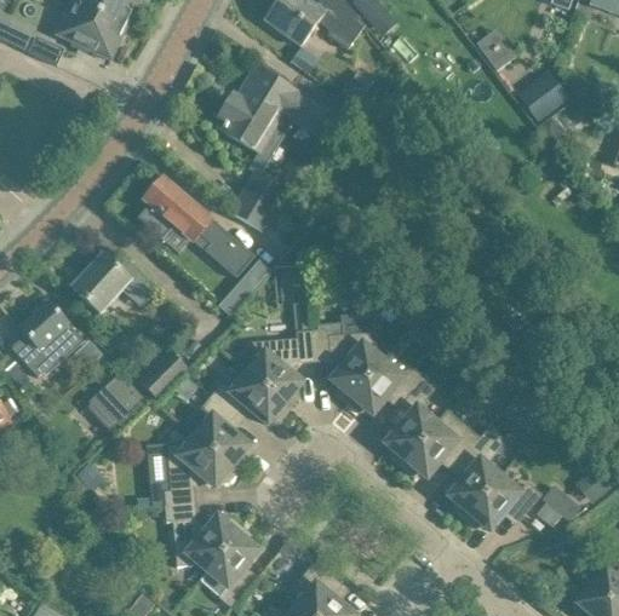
[(126,24),(74,0),(70,0),(76,3),(67,22),(62,19),(55,34),(109,59),(126,24)]
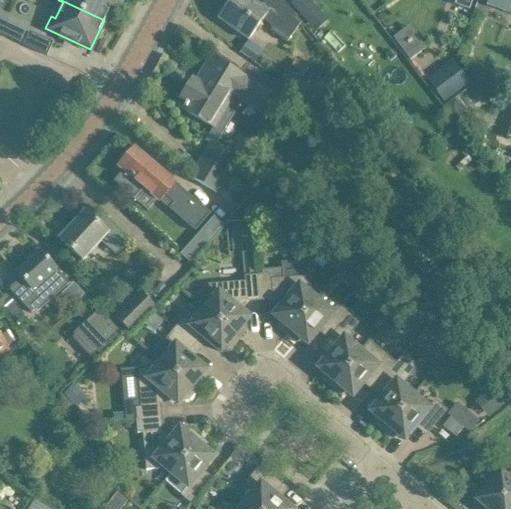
[(104,20),(113,0),(64,0),(61,0),(104,20)]
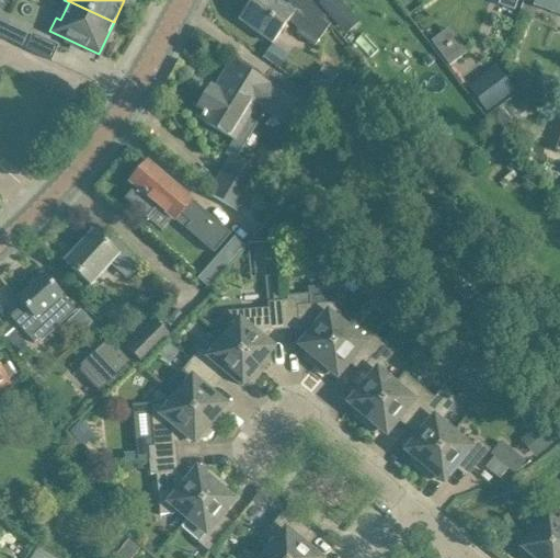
[(329,23),(313,4),(307,0),(287,0),(284,6),(276,0),(250,0),(238,18),(271,42),(287,19),(298,26),(295,32),(313,45),(329,23)]
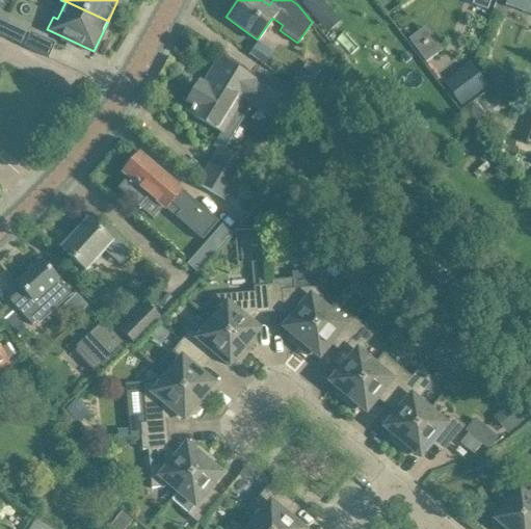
[(303,0),(300,3),(318,23),(332,9),(323,0),(303,0)]
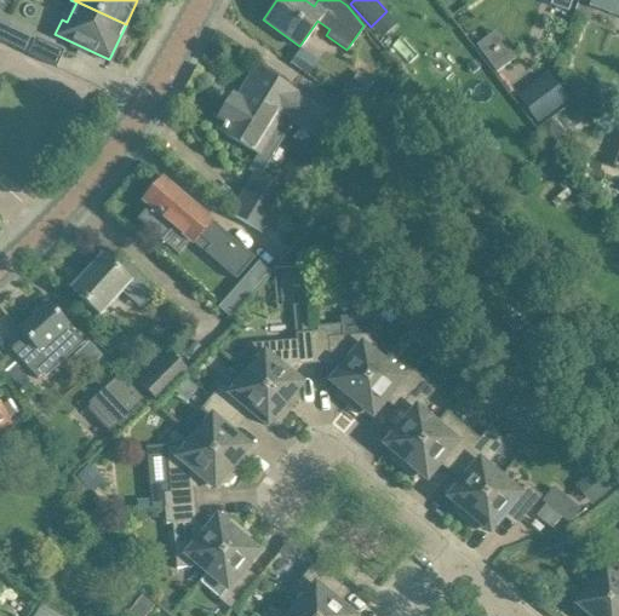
[(550,0),(549,4),(567,11),(571,0),(550,0)]
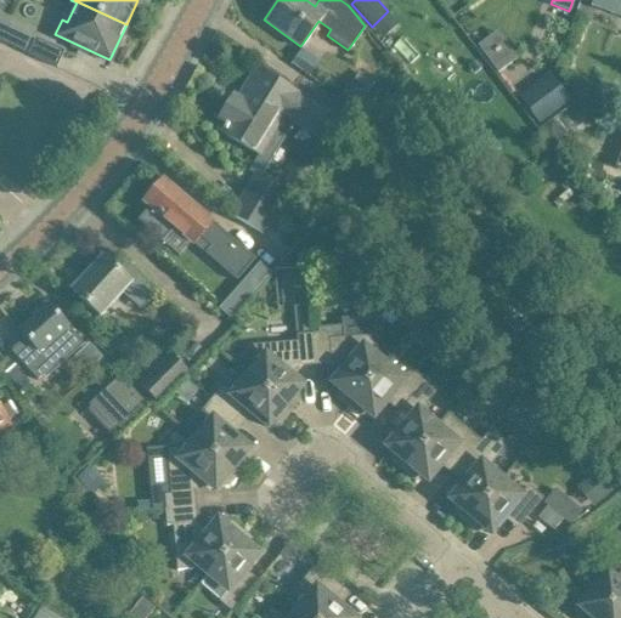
[(591,0),(590,4),(615,13),(619,5),(620,5),(620,0),(591,0)]
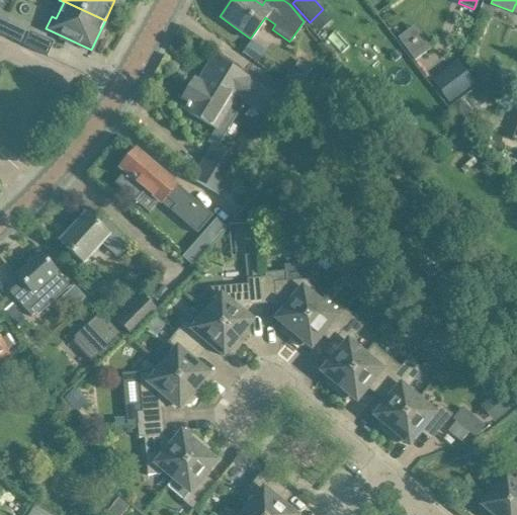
[(28,30),(22,44),(47,55),(53,41),(28,30)]
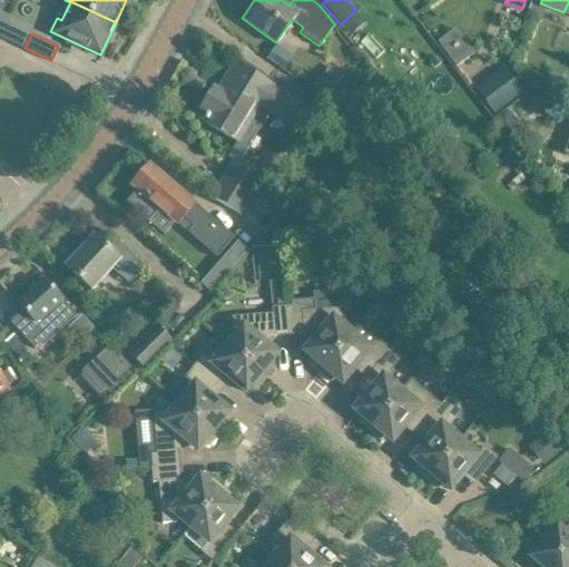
[(213,85),(198,108),(203,110),(198,117),(235,139),(225,155),(232,159),(233,158),(236,159),(266,110),(291,125),(302,106),(268,86),(270,84),(233,61),(223,78),(229,82),(224,91),(213,85)]
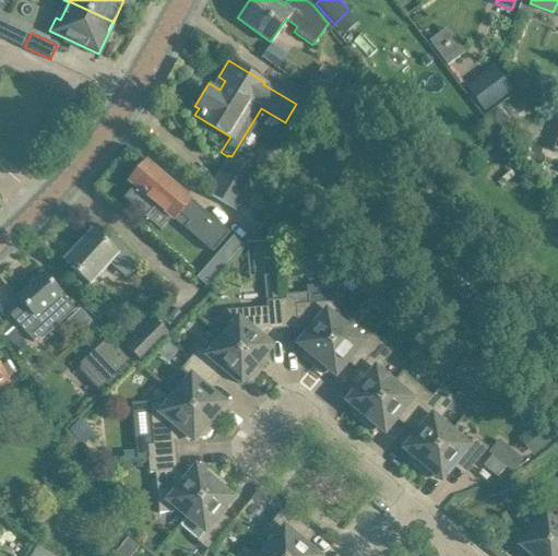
[(512,89),(494,63),(465,84),(484,109),(512,89)]
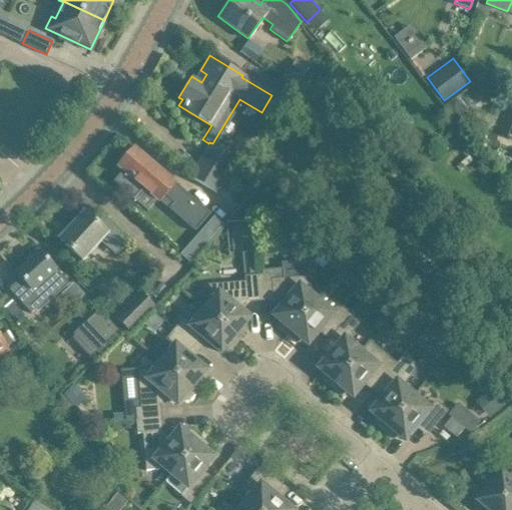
[(306,62),(291,79),(303,89),(318,72),(306,62)]
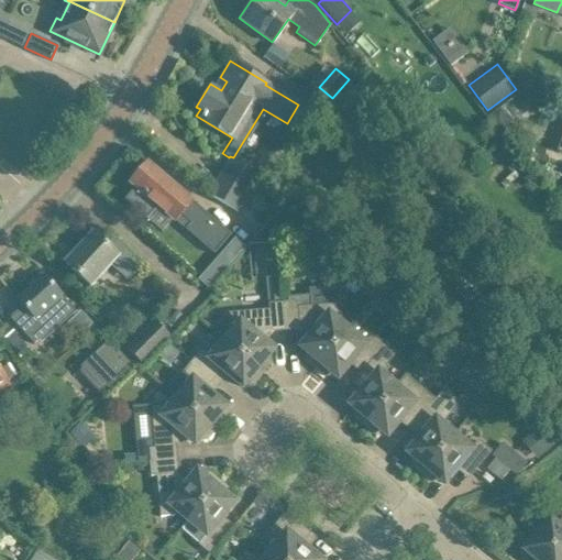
[(553,98),(540,102),(543,111),(557,106),(553,98)]
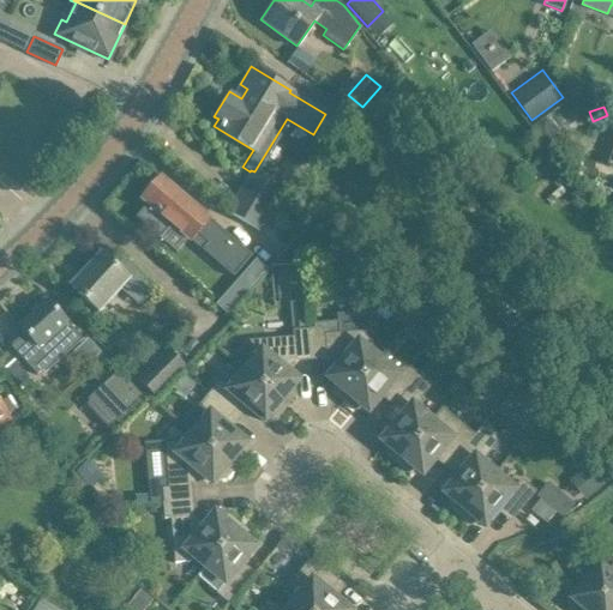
[(554,130),(545,118),(532,127),(540,140),(554,130)]
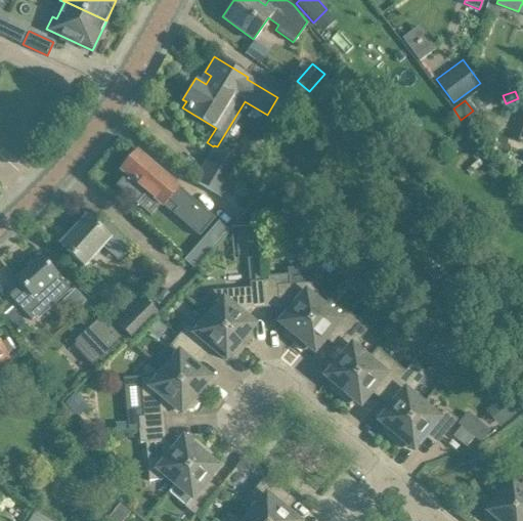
[(214,145),(213,146),(193,179),(220,196),(241,161),(217,146),(214,145)]
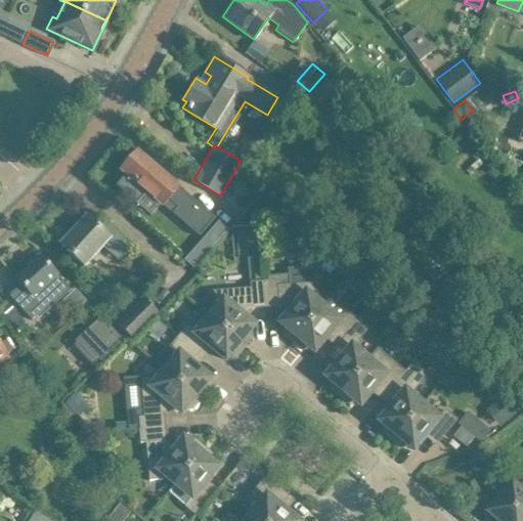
[(125,173),(115,184),(135,202),(145,190),(161,204),(166,198),(176,206),(170,212),(198,234),(214,216),(135,149),(129,157),(126,155),(119,163),(121,167),(120,169),(125,173)]
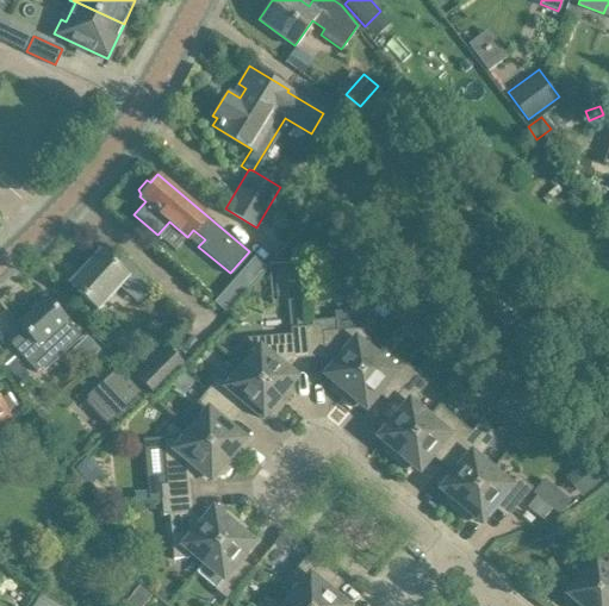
[(300,261),(297,229),(268,263),(300,261)]
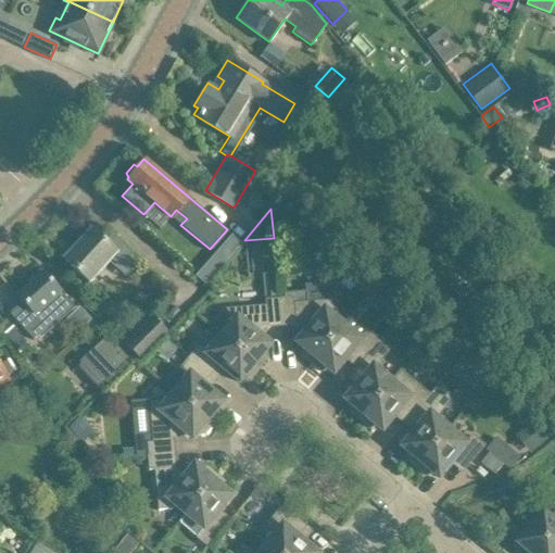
[(140,258),(131,250),(112,233),(104,240),(91,228),(63,258),(88,281),(111,256),(120,264),(116,267),(125,275),(140,258)]
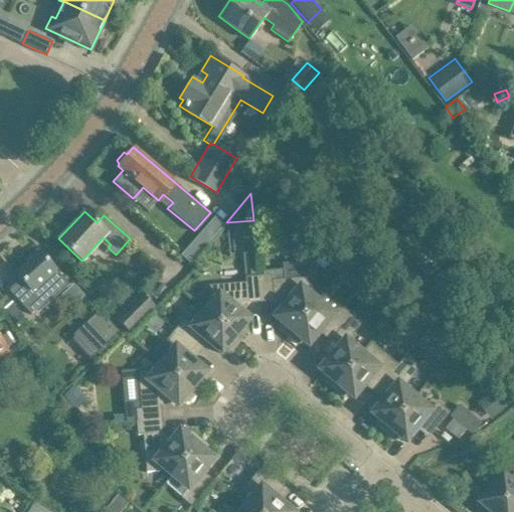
[(65,281),(39,251),(26,263),(23,260),(14,269),(17,272),(15,273),(20,279),(10,290),(10,289),(8,290),(30,313),(65,281)]
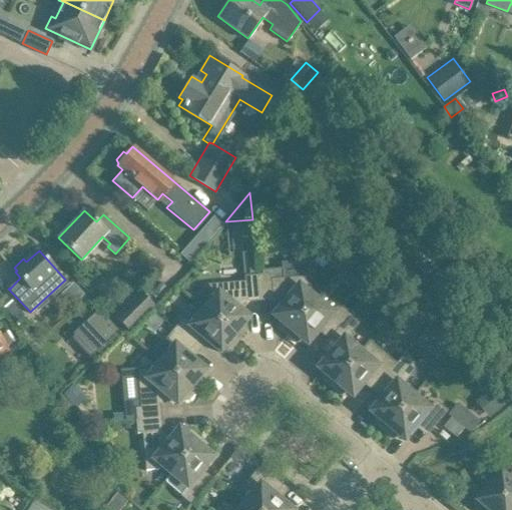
[(286,334),(315,299),(306,291),(309,287),(307,275),(283,277),(282,268),(261,270),(261,273),(257,273),(259,299),(278,297),(284,302),(273,315),(279,320),(277,322),(278,326),(286,334)]
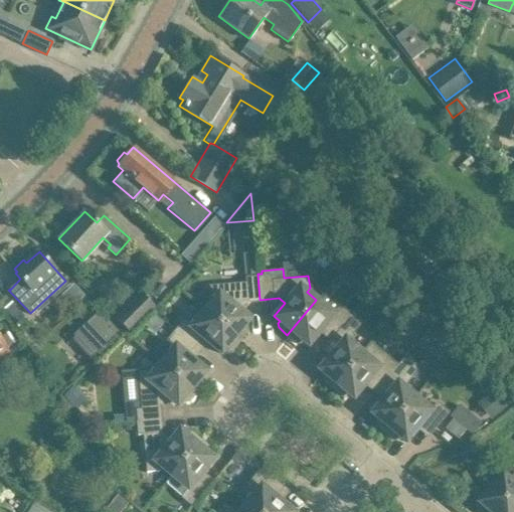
[(241,301),(260,300),(258,274),(244,275),(244,281),(207,284),(207,296),(211,299),(203,309),(239,339),(246,330),(245,327),(243,325),(248,318),(236,307),(241,301)]
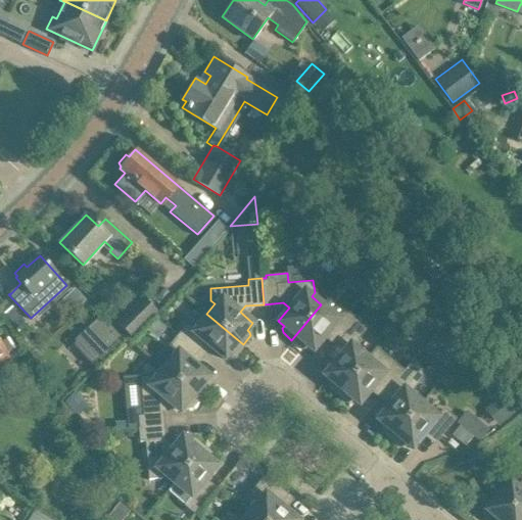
[(131,337),(157,311),(142,296),(116,323),(131,337)]
